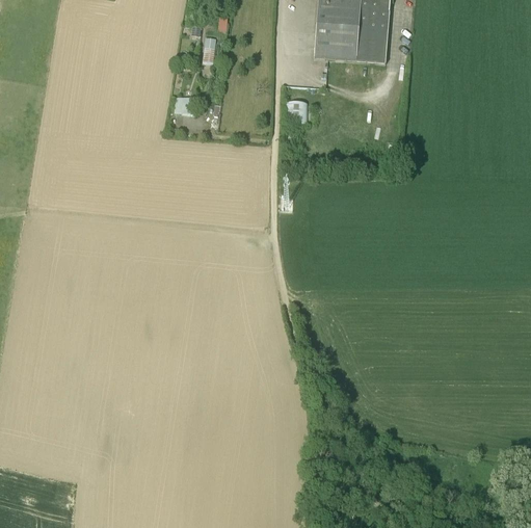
[(319,0),(315,57),(387,62),(391,0),(319,0)]
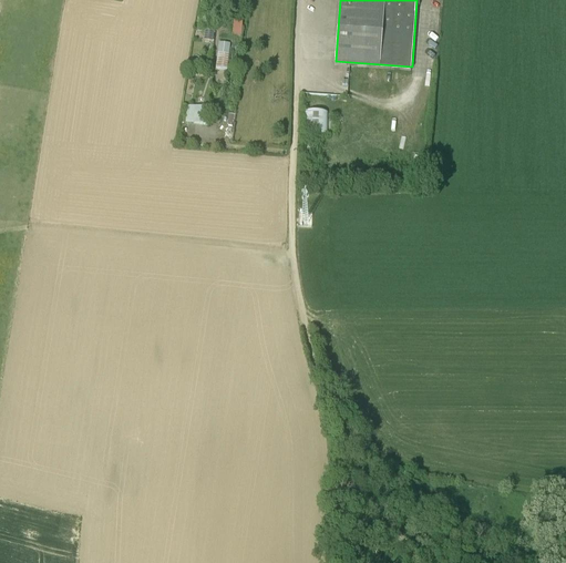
[(243,20),(235,19),(234,32),(243,33),(243,20)]
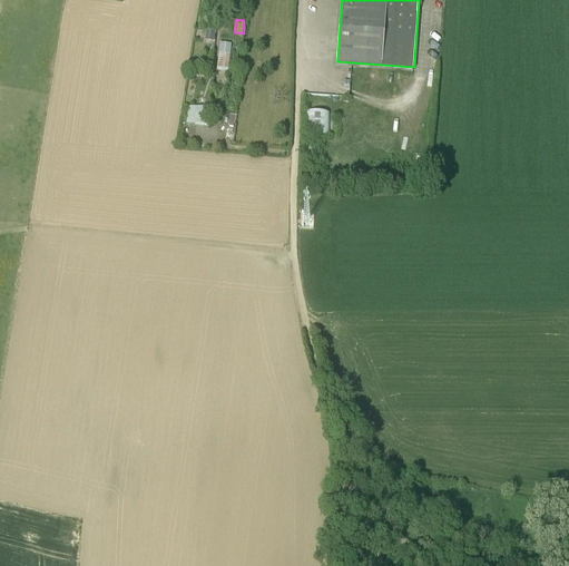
[(217,66),(228,68),(232,40),(222,39),(217,66)]
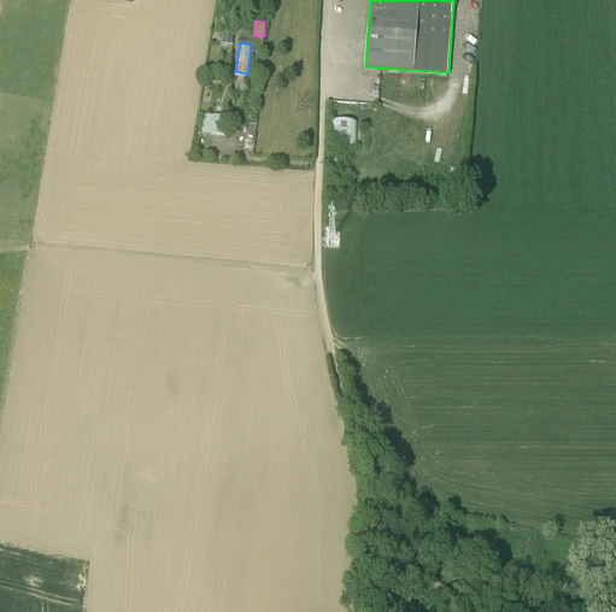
[(227,113),(205,111),(204,129),(226,131),(227,113)]
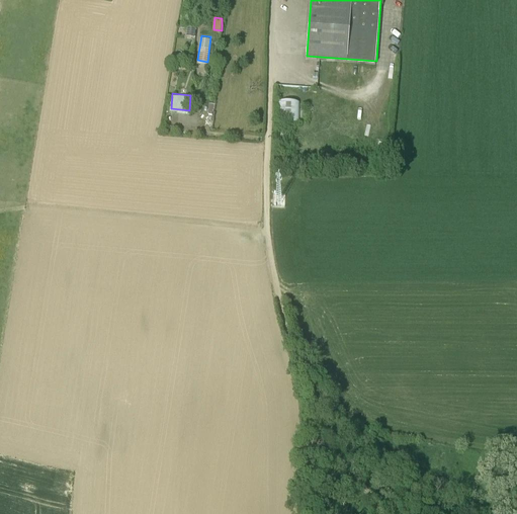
[(278,98),(277,119),(300,119),(300,99),(278,98)]
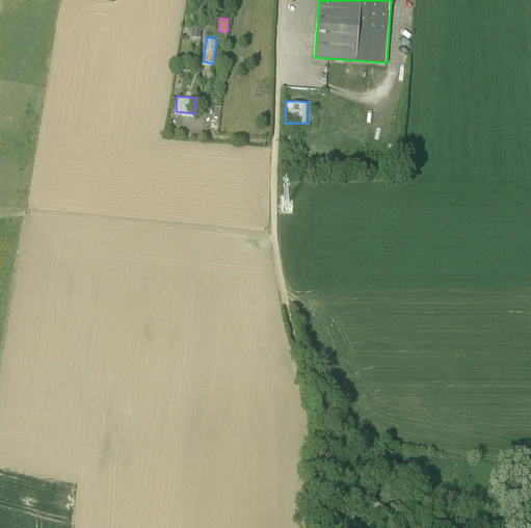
All buildings are outlined.
